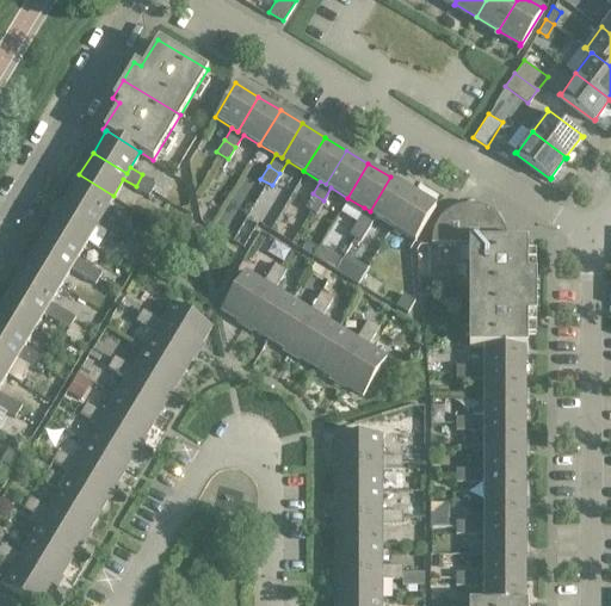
[(113,196),(79,174),(66,197),(100,217),(104,211),(113,196)]
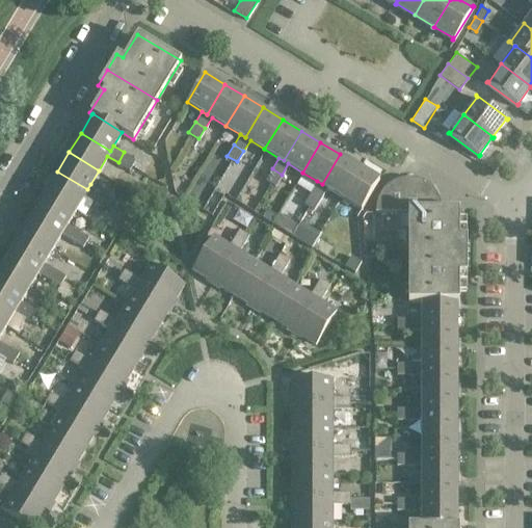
[(135,159),(124,152),(118,162),(129,168),(135,159)]
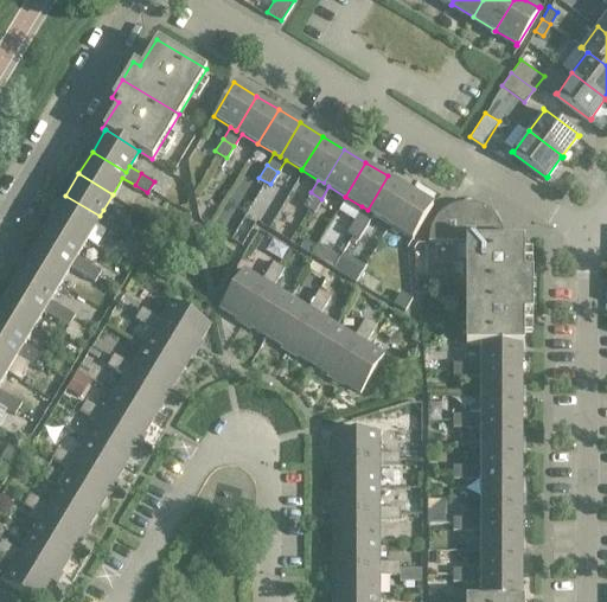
[(409,190),(388,175),(368,210),(362,206),(353,218),(365,225),(372,213),(389,223),(409,190)]
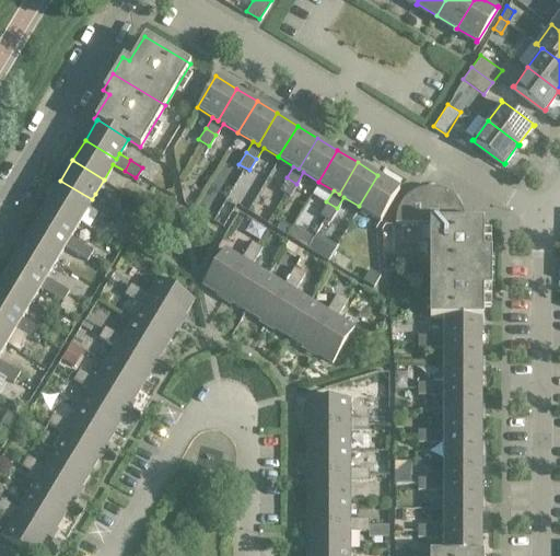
[(399,187),(377,175),(359,206),(380,219),(399,187)]
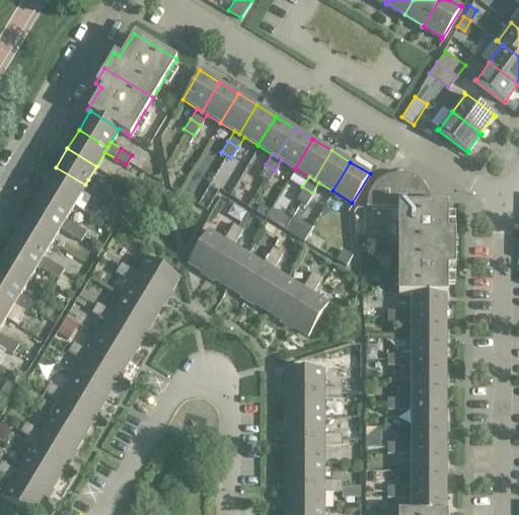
[(275,170),(266,164),(258,174),(269,180),(275,170)]
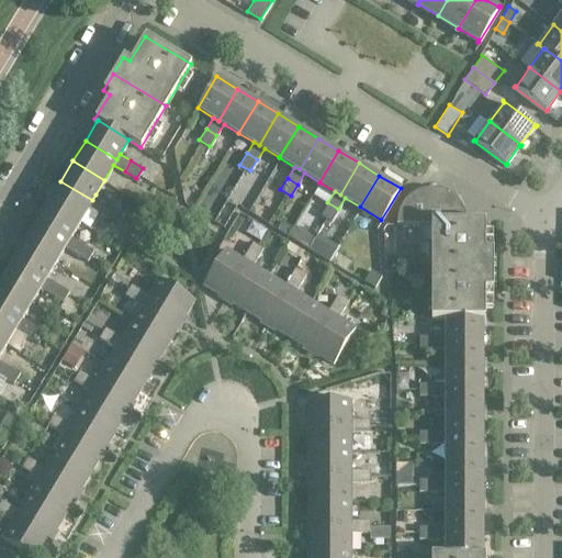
[(92,200),(60,181),(48,201),(80,221),(89,205),(100,212),(107,201),(96,194),(92,200)]
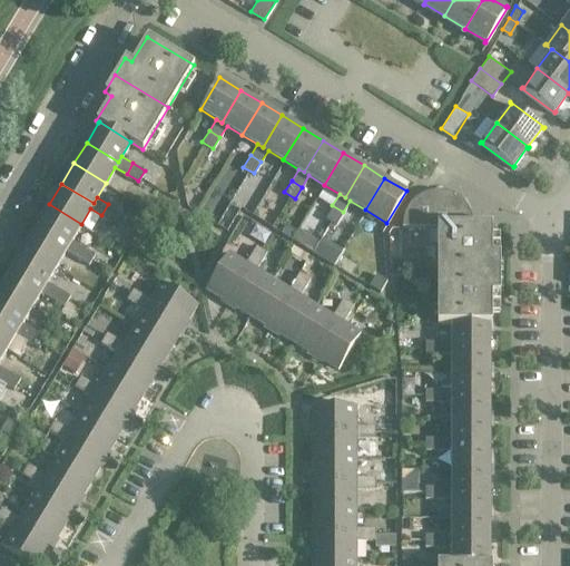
[(432,188),(429,189),(426,189),(424,191),(420,193),(418,195),(415,196),(412,199),(410,202),(409,204),(406,206),(405,208),(405,211),(404,214),(403,216),(403,220),(403,222),(403,225),(438,225),(469,223),(465,208),(470,207),(468,204),(467,202),(464,199),(461,196),(459,195),(457,193),(452,191),(450,189),(445,188),(442,188),(438,188),(435,188),(432,188)]
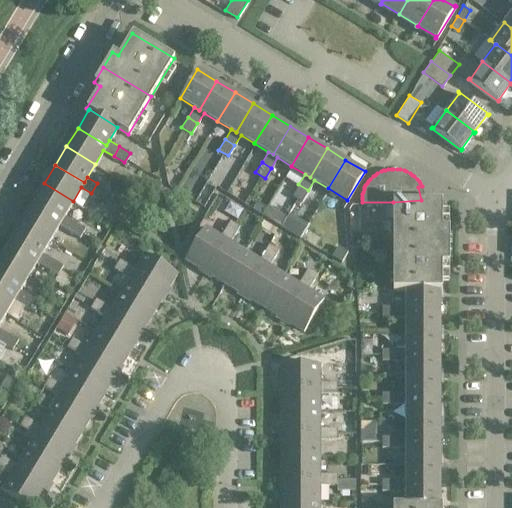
[(73,201),(44,183),(33,202),(62,219),(65,214),(73,201)]
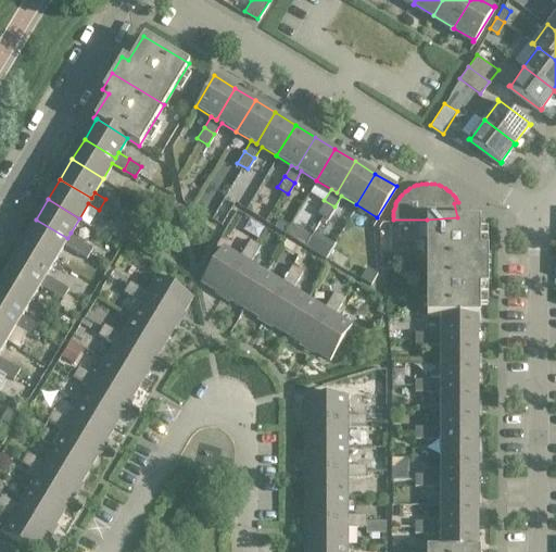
[(116,207),(105,199),(99,210),(111,216),(116,207)]
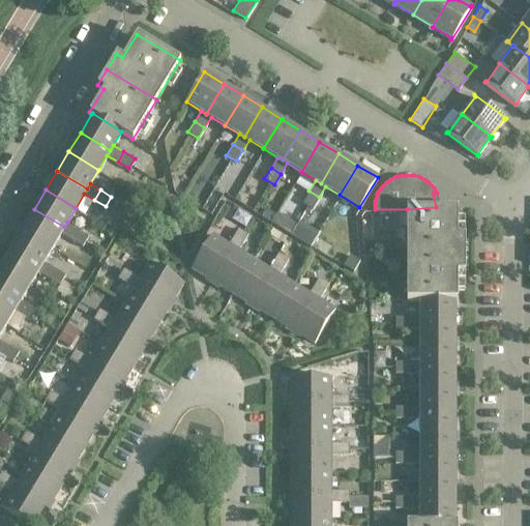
[(319,197),(308,191),(302,202),(313,207),(319,197)]
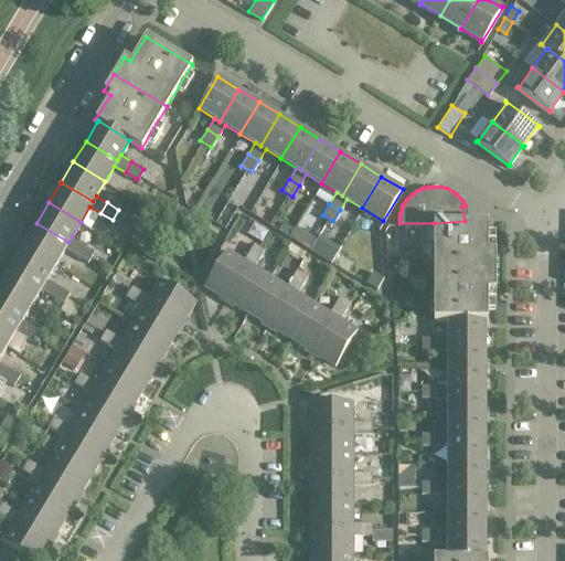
[(488,221),(465,221),(434,223),(434,271),(496,271),(496,251),(488,251),(488,221)]
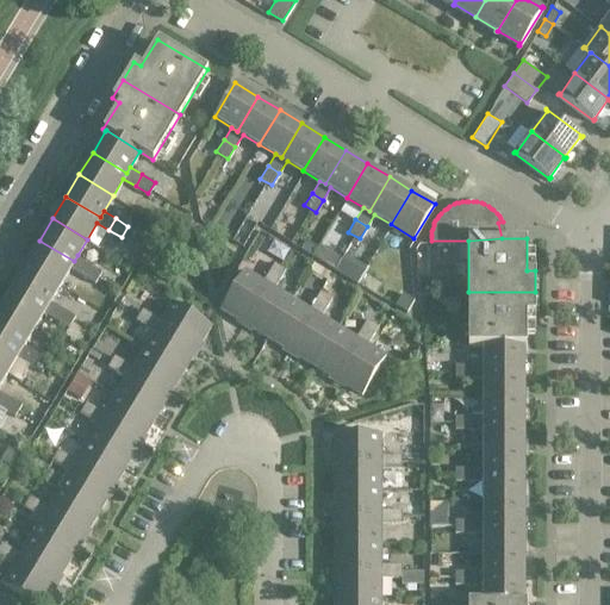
[(74,261),(39,241),(26,262),(60,284),(70,267),(82,274),(89,262),(78,255),(74,261)]
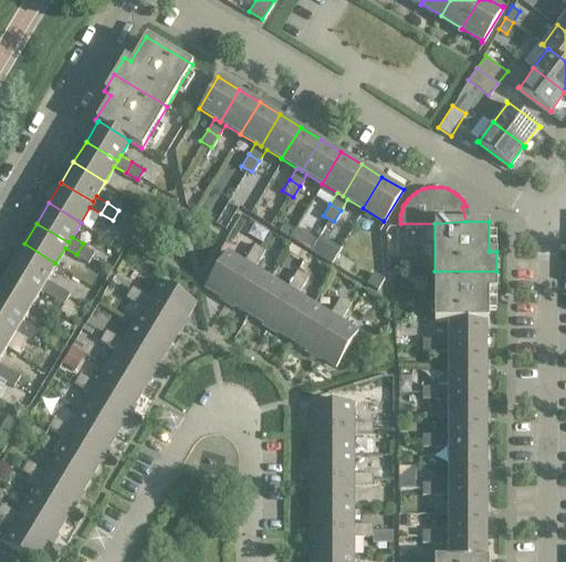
[(296,226),(289,237),(310,250),(316,238),(296,226)]
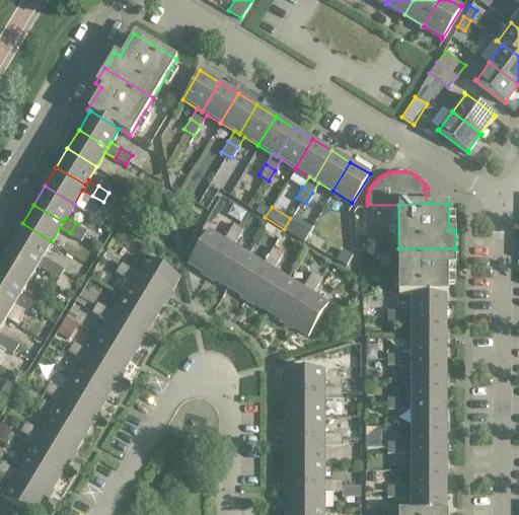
[(290,218),(284,229),(302,240),(309,230),(290,218)]
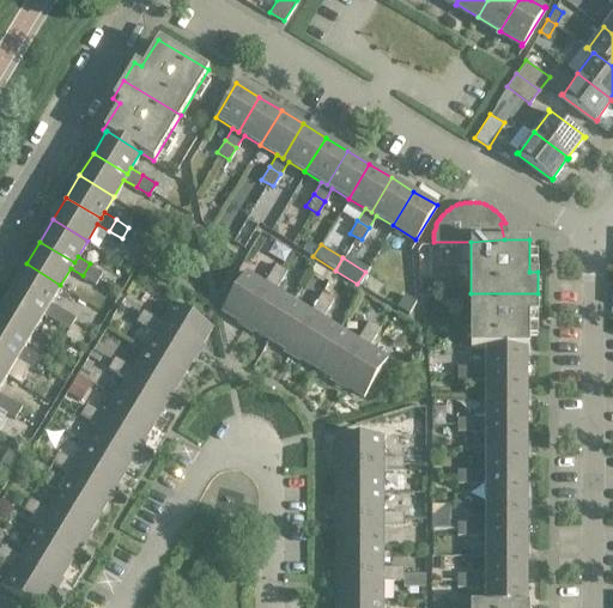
[(275,262),(269,271),(281,278),(287,269),(275,262)]
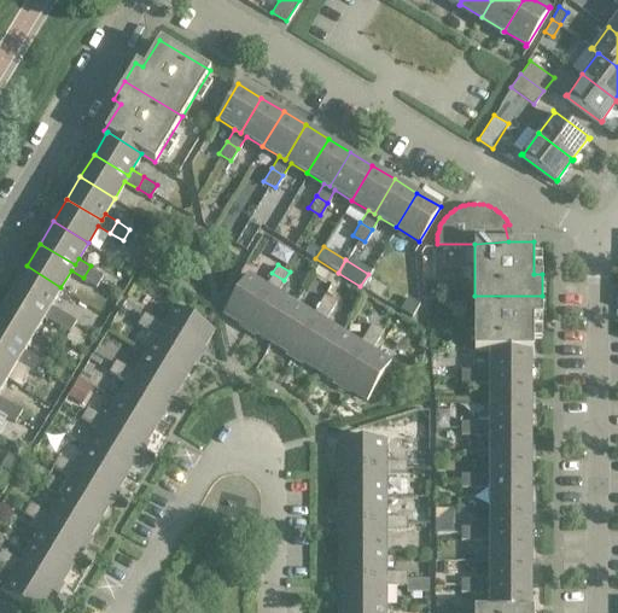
[(60,287),(27,266),(13,289),(47,309),(51,303),(60,287)]
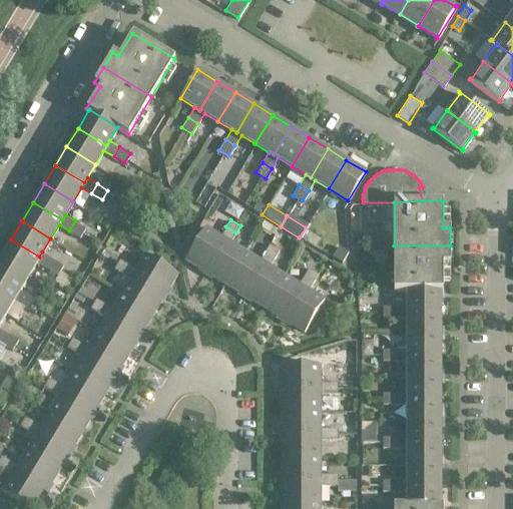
[(85,227),(75,220),(69,230),(79,236),(85,227)]
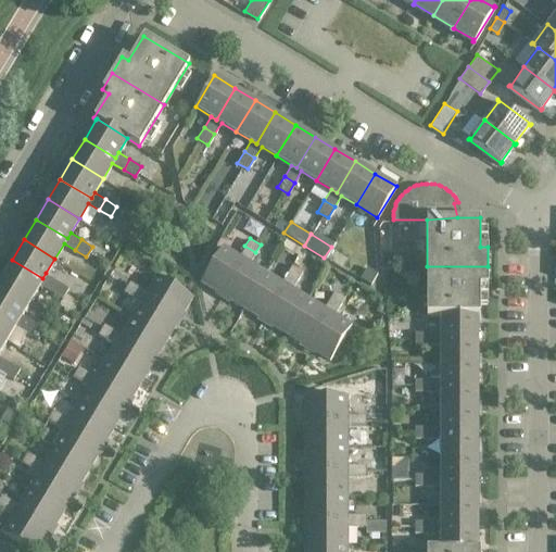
[(201,279),(223,293),(244,258),(250,261),(255,252),(244,246),(239,254),(223,245),(201,279)]
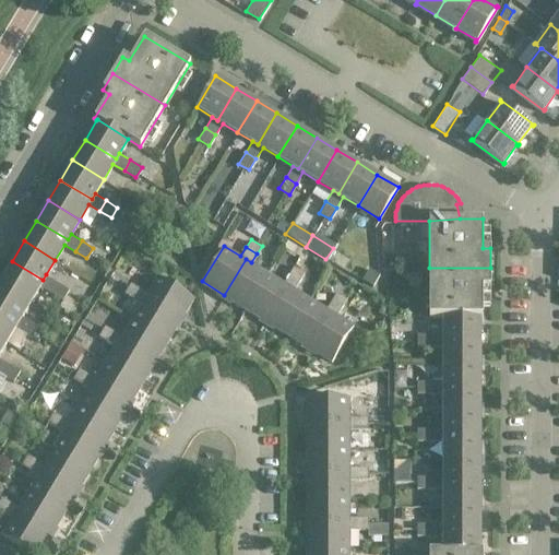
[(395,249),(395,261),(413,261),(413,249),(395,249)]
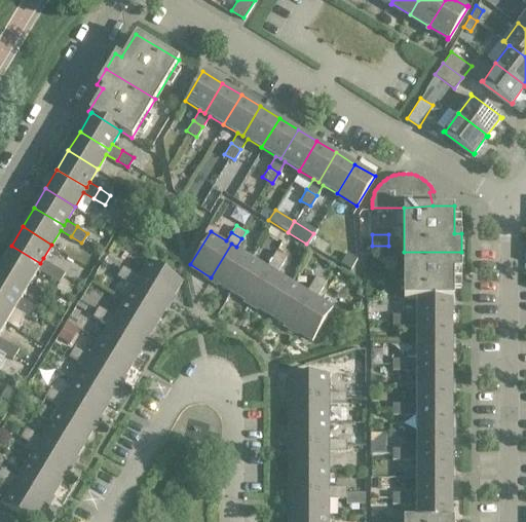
[(231,244),(211,277),(231,290),(252,256),(236,247),(231,244)]
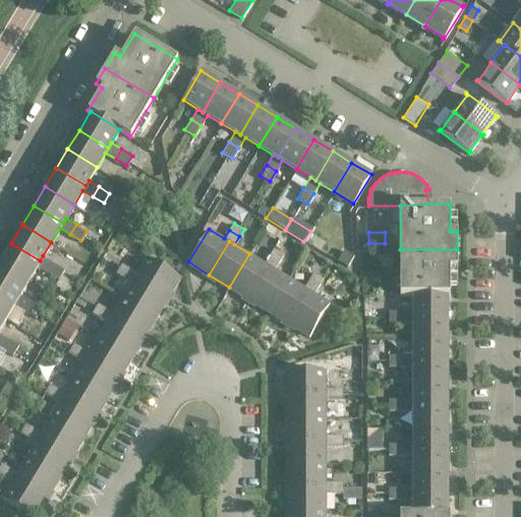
[(40,261),(11,243),(0,261),(0,262),(29,280),(37,266),(48,272),(54,262),(43,255),(40,261)]
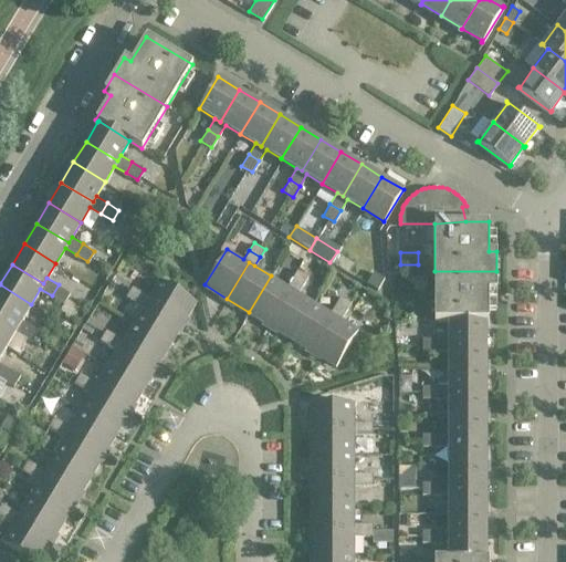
[(297,268),(292,277),(303,283),(307,274),(297,268)]
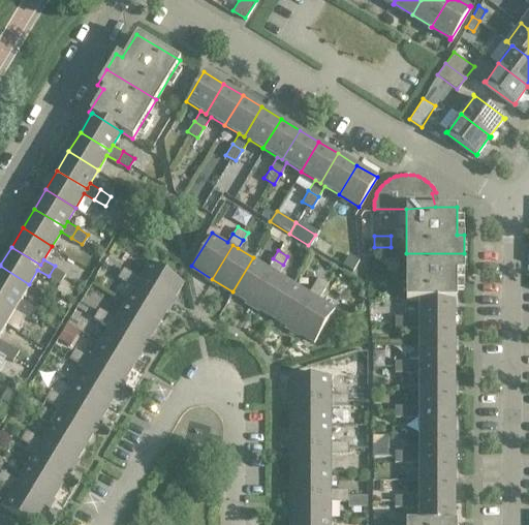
[(343,263),(352,269),(359,258),(349,252),(343,263)]
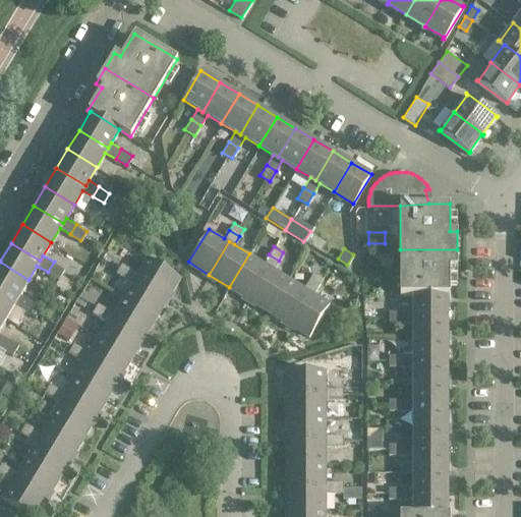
[(457,249),(400,249),(400,294),(413,294),(413,293),(447,293),(447,294),(450,294),(450,267),(457,267),(457,249)]
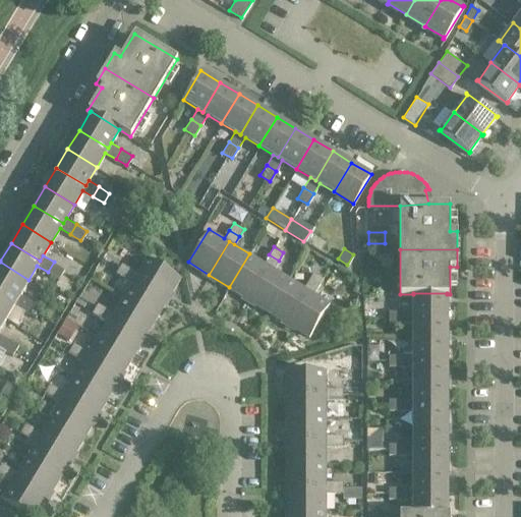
[(264,263),(249,253),(229,287),(248,298),(269,266),(274,269),(279,261),(269,254),(264,263)]
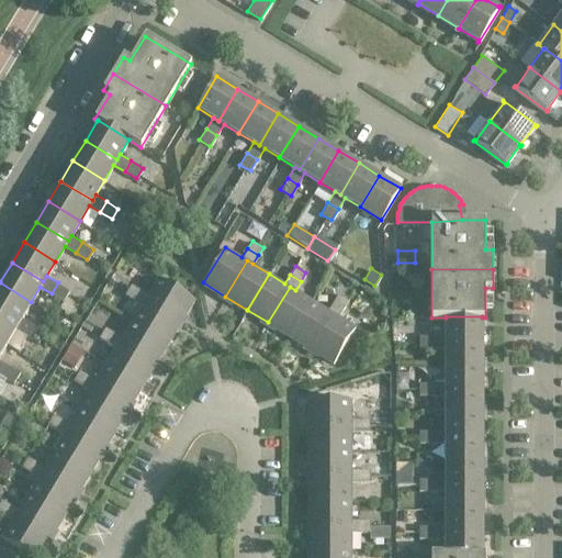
[(158,276),(148,293),(145,299),(181,320),(194,298),(158,276)]
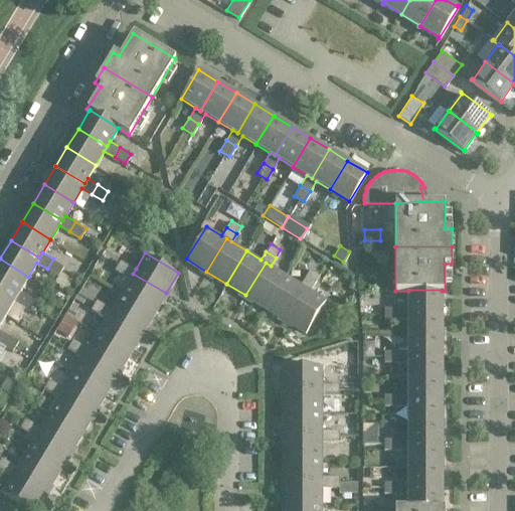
[(28,277),(0,259),(0,285),(17,295),(20,291),(28,277)]
